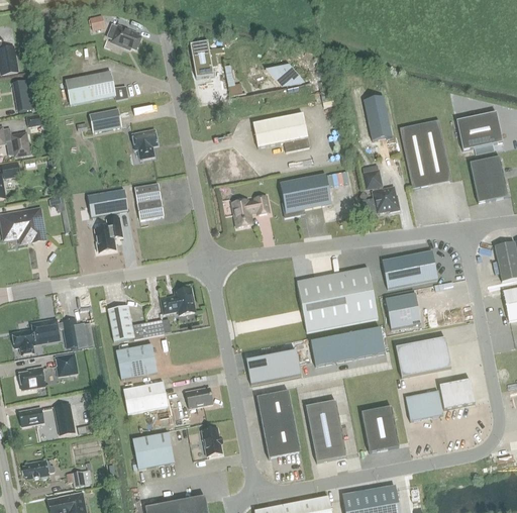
[(91,23),(103,20),(102,13),(89,16),(91,23)]
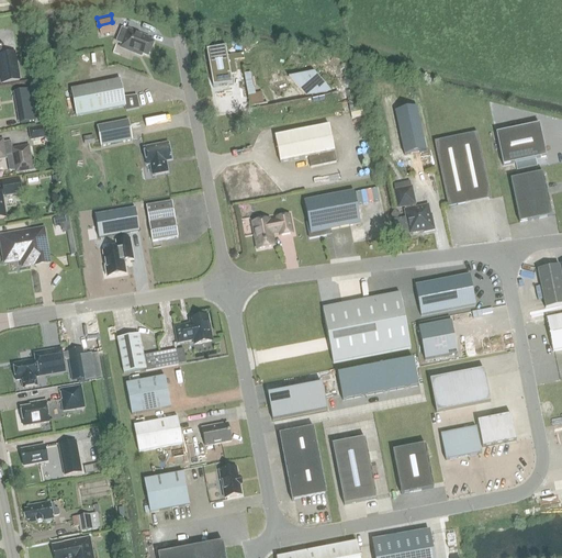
[(121,41),(121,42),(135,47),(134,49),(141,53),(142,51),(148,53),(154,38),(147,36),(148,34),(127,25),(127,26),(121,24),(115,38),(121,41)]
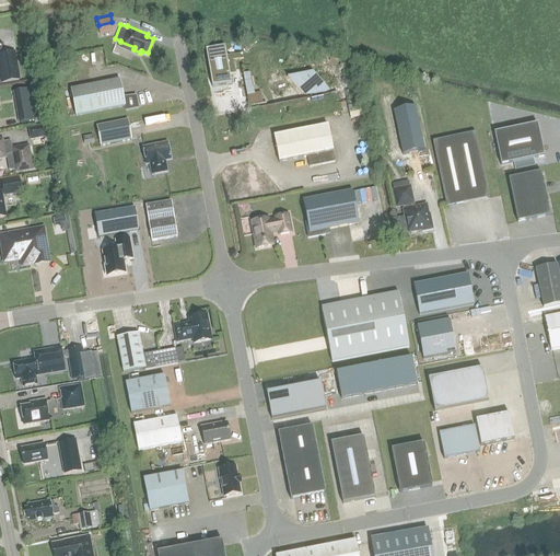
[(224,43),(206,46),(212,83),(231,80),(224,43)]
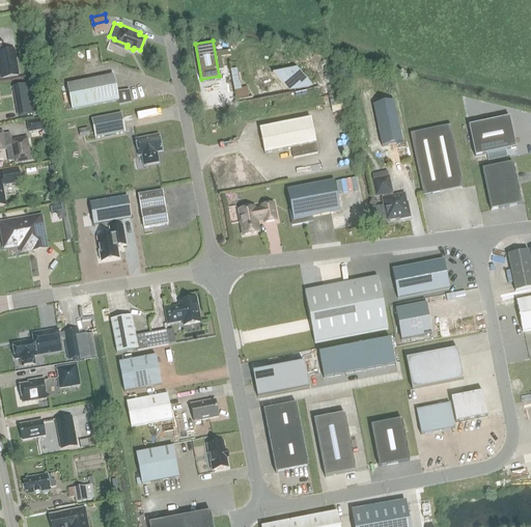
[(0,75),(0,76),(19,73),(15,45),(2,47),(0,47),(0,75)]
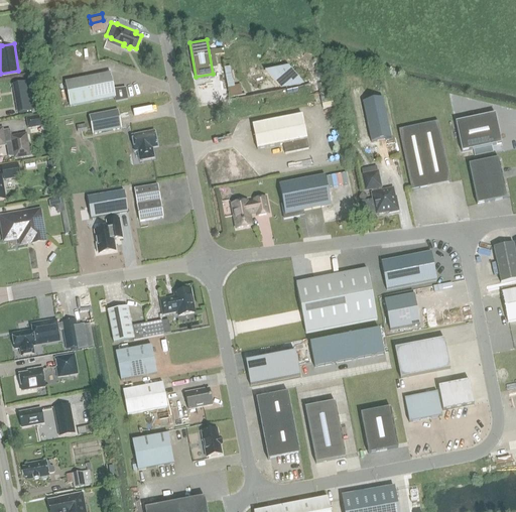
[(288,62),(265,68),(280,86),(303,81),(288,62)]
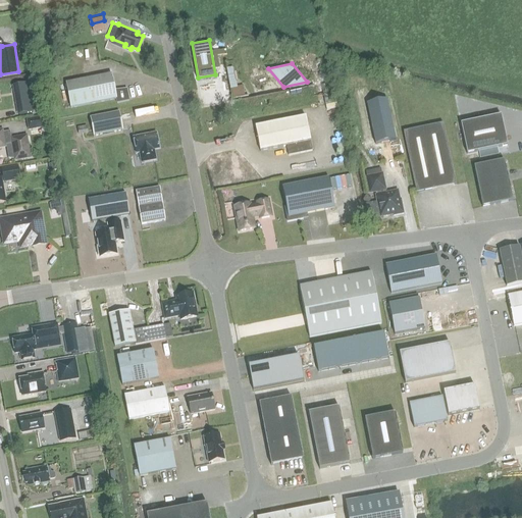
[(126,85),(115,87),(112,71),(65,80),(70,105),(116,96),(117,99),(128,97),(126,85)]
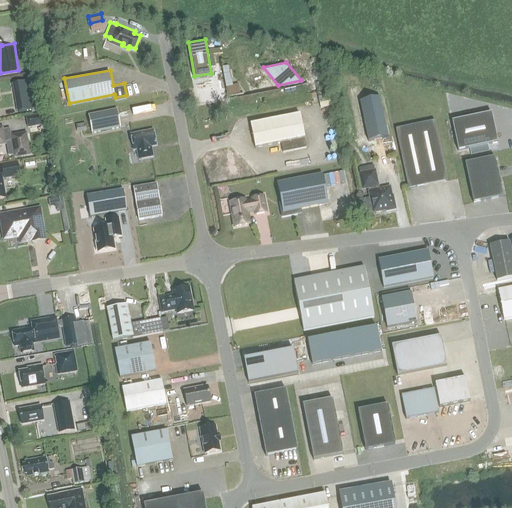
[(386,125),(376,76),(356,80),(364,120),(358,121),(361,133),(373,130),(373,128),(386,125)]
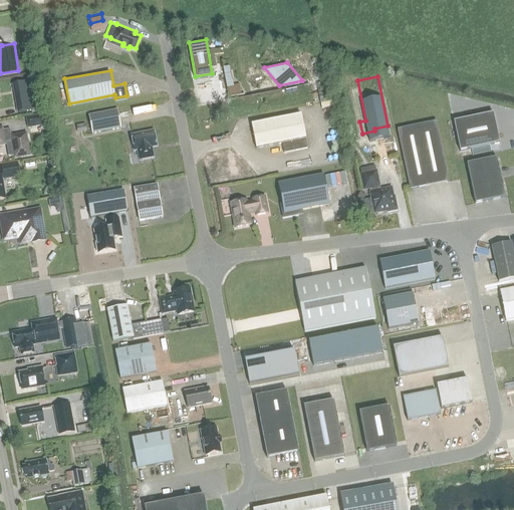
[(28,77),(12,80),(17,109),(32,107),(28,77)]
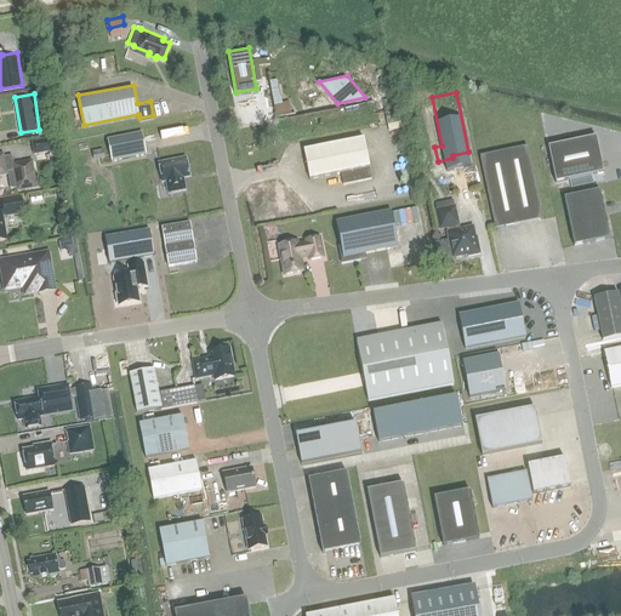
[(107,135),(112,158),(146,150),(142,129),(107,135)]
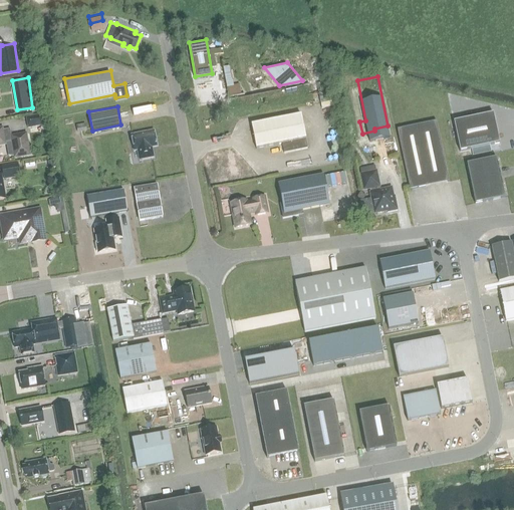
[(499,140),(493,110),(454,118),(460,149),(499,140)]
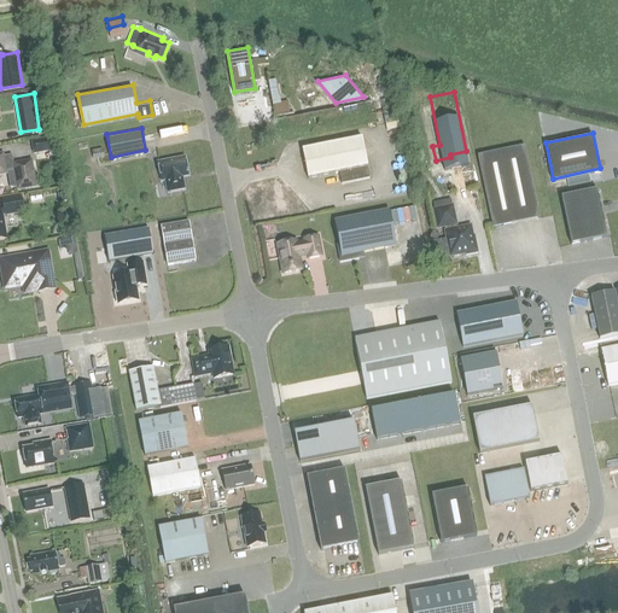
[(51,134),(30,138),(33,150),(53,147),(51,134)]
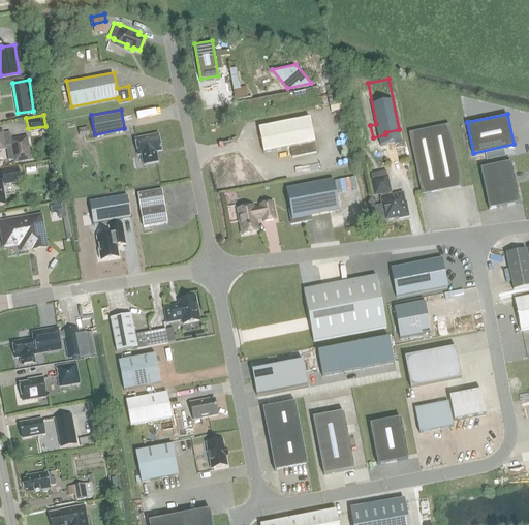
[(310,115),(258,125),(263,150),(290,145),(292,154),(316,150),(314,140),(310,115)]
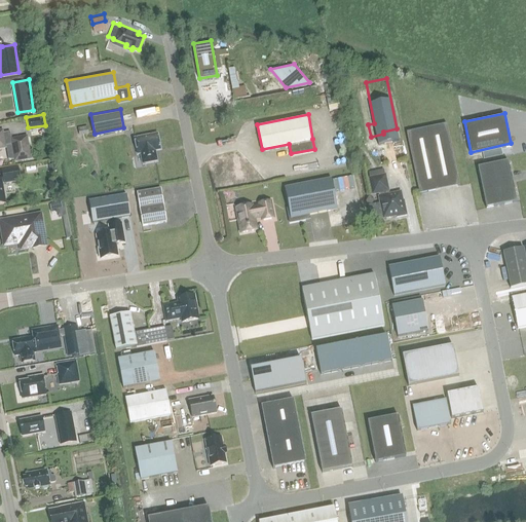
[(459,182),(446,121),(406,129),(419,191),(459,182)]
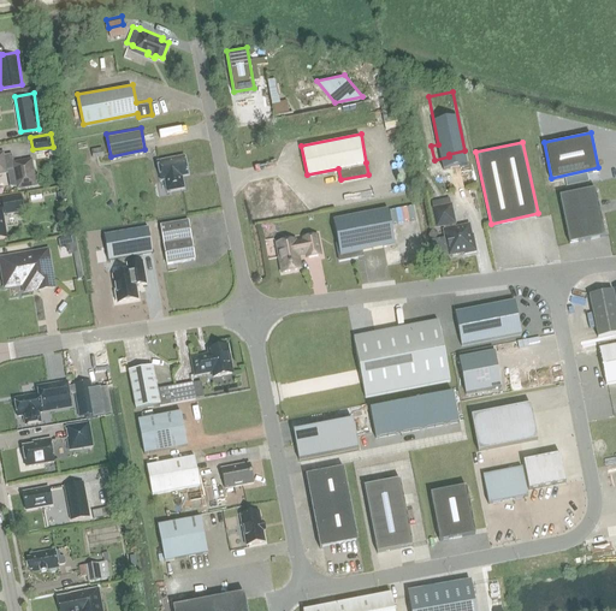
[(102,144),(92,147),(93,155),(104,153),(102,144)]
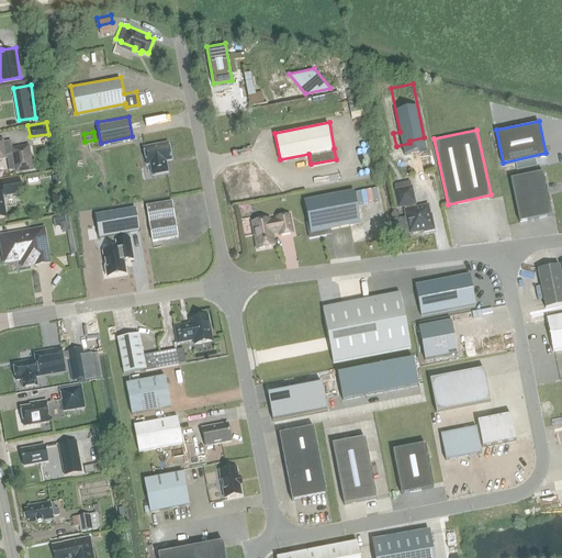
[(2,137),(0,136),(0,155),(6,154),(4,154),(12,152),(15,169),(33,167),(29,143),(12,145),(10,137),(2,140),(2,137)]
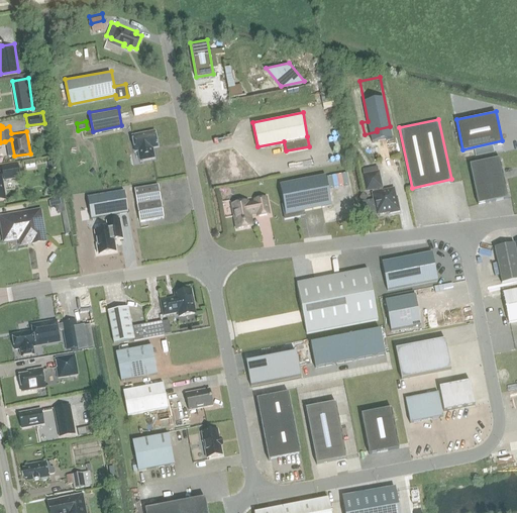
[(152,145),(158,144),(154,128),(131,132),(134,148),(140,147),(142,158),(154,155),(152,145)]
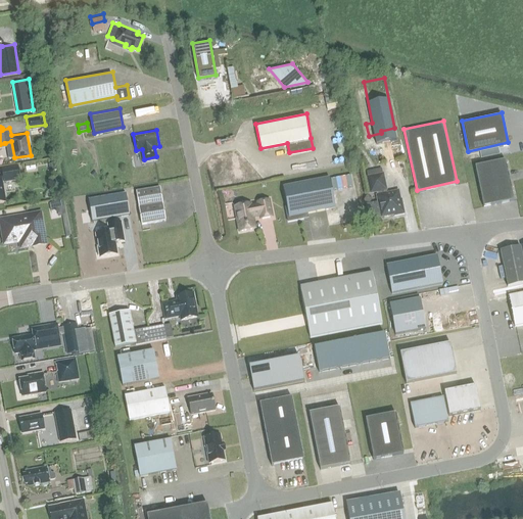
[(483,204),(514,197),(505,157),(475,163),(483,204)]
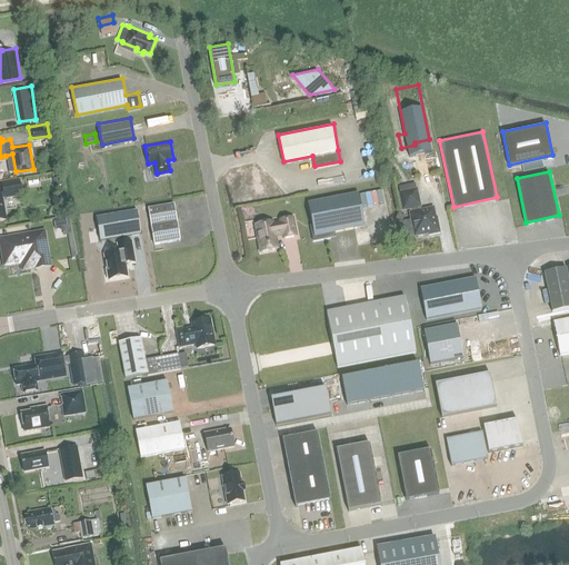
[(3,190),(0,189),(0,217),(6,216),(2,195),(21,191),(19,178),(2,181),(3,190)]
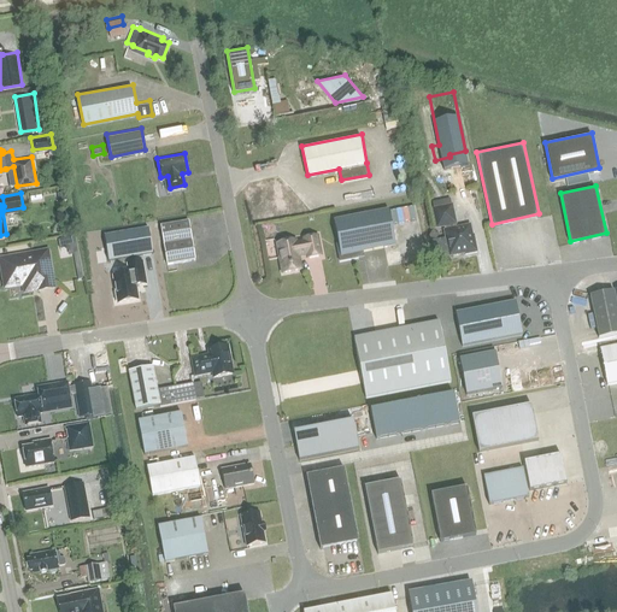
[(477,249),(475,239),(472,239),(469,223),(453,225),(452,222),(456,221),(451,202),(433,206),(438,224),(444,223),(445,228),(450,253),(464,249),(465,252),(477,249)]
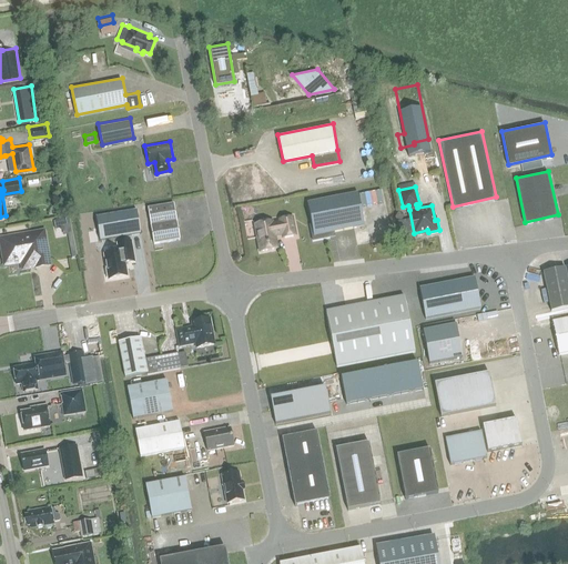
[(307,200),(312,224),(311,225),(313,238),(330,234),(328,230),(364,223),(357,190),(307,200)]
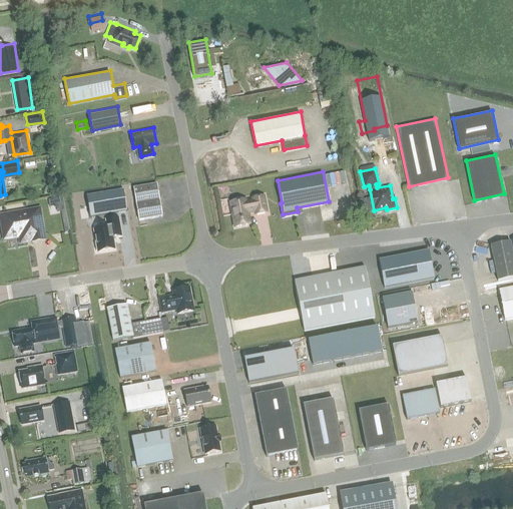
[(156,180),(133,184),(139,216),(162,212),(156,180)]
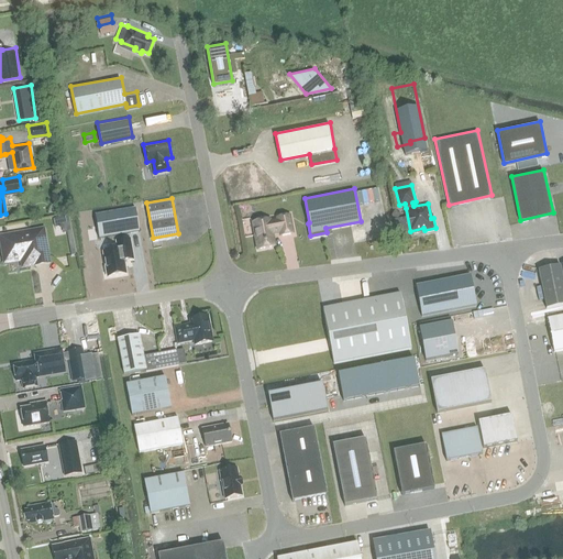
[(134,206),(94,212),(98,236),(138,228),(134,206)]
